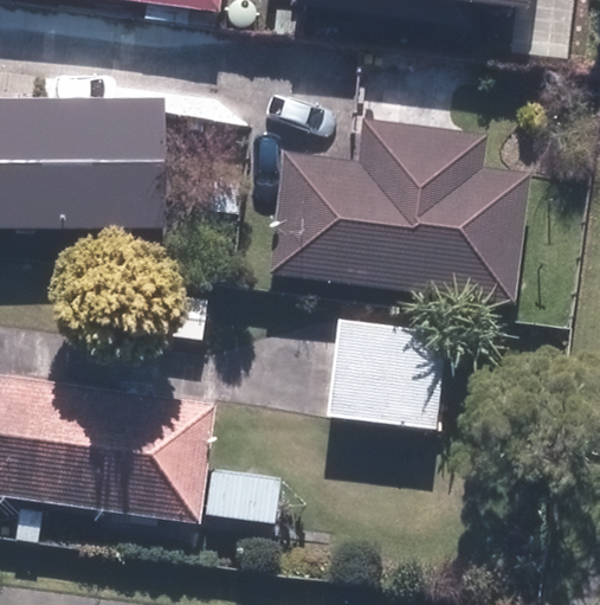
[(144,0),(144,6),(223,11),(223,0),(144,0)]
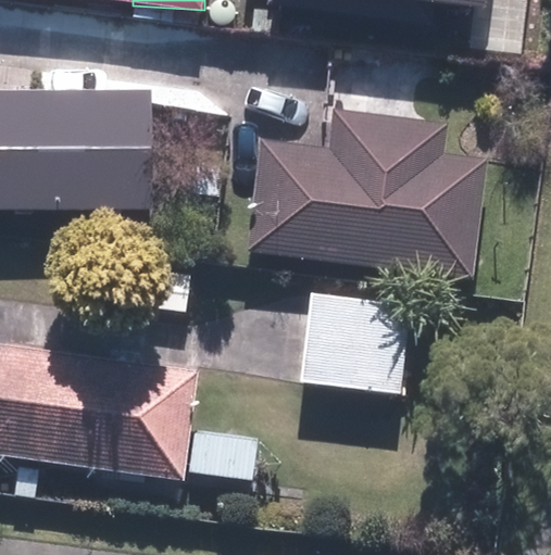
[(414,0),(488,11),(489,0),(414,0)]
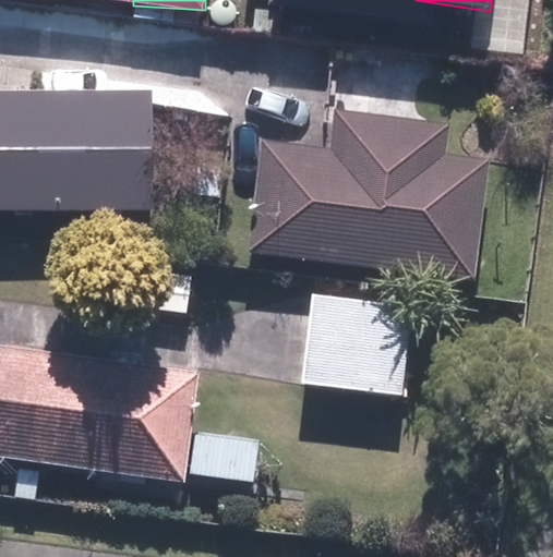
[(157,87),(0,88),(0,210),(158,208),(157,87)]
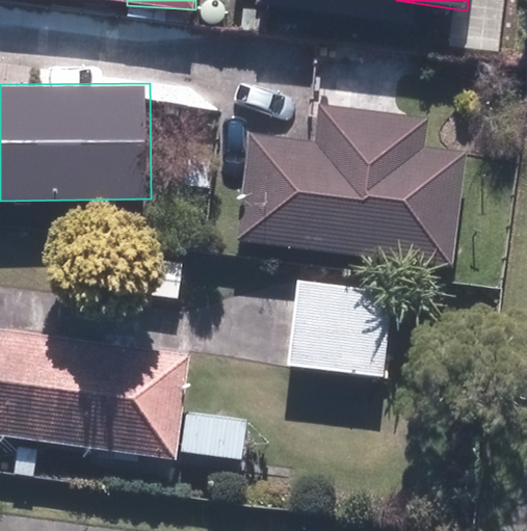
[(466,152),(421,147),(424,116),(317,104),(313,141),(249,134),(237,242),(453,267),(466,152)]
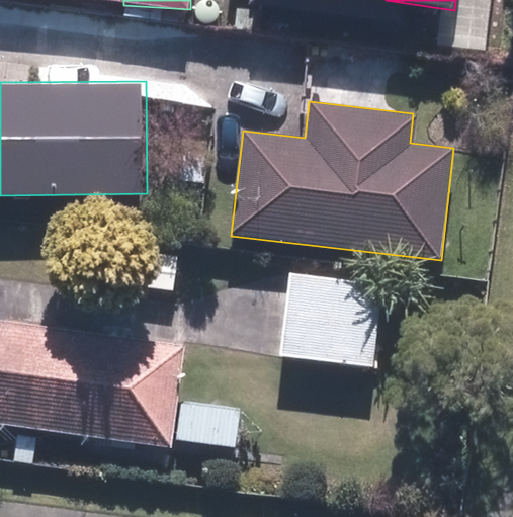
[(381,283),(289,273),(279,356),(372,367),(381,283)]
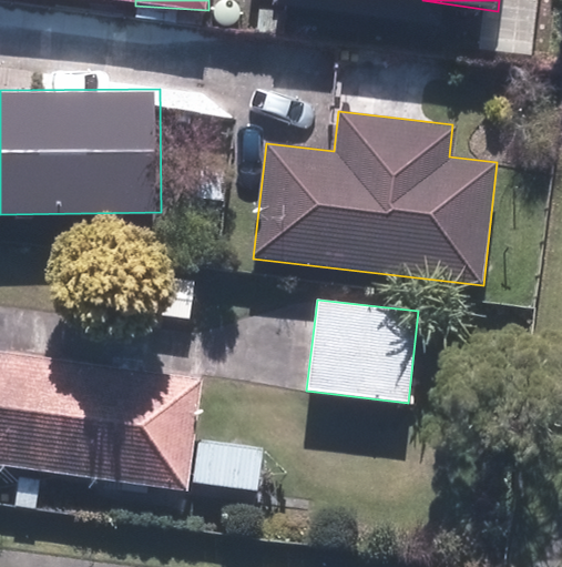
[(202,377),(0,351),(0,463),(187,488),(202,377)]
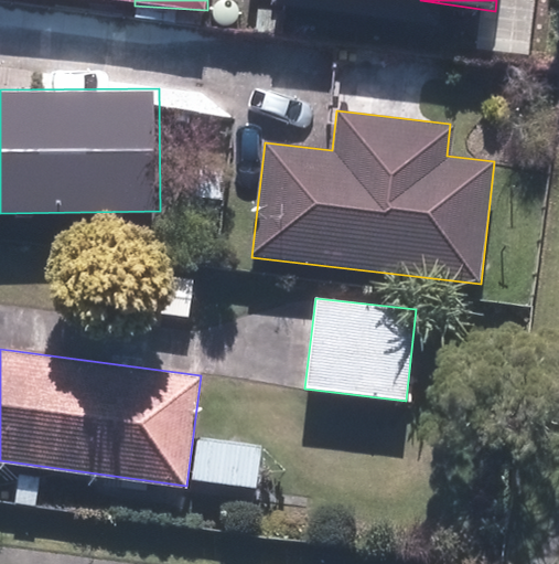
[(260,446),(200,436),(193,478),(254,488),(260,446)]
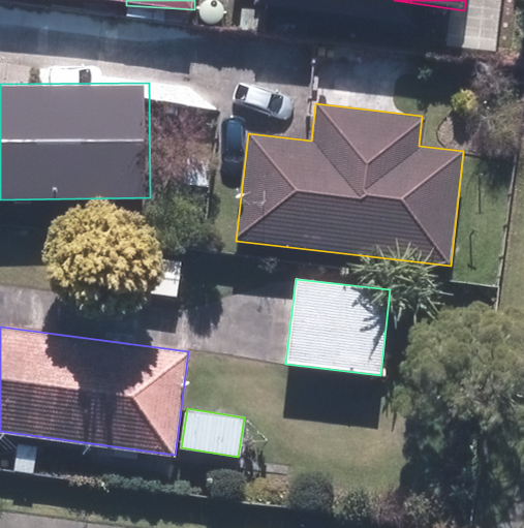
All buildings are outlined.
